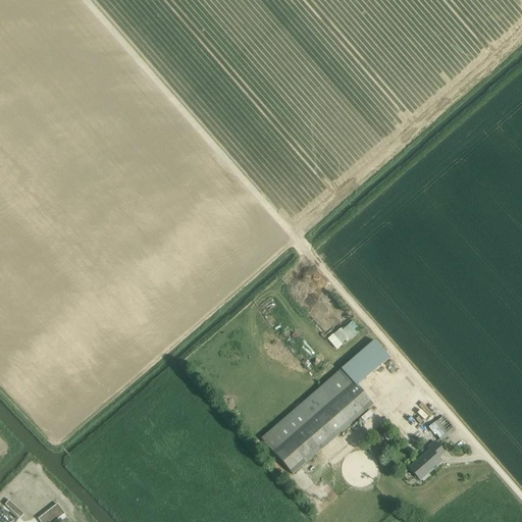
[(260,439),(273,453),(292,475),(366,411),(373,405),(354,382),(353,383),(341,369),(260,439)]
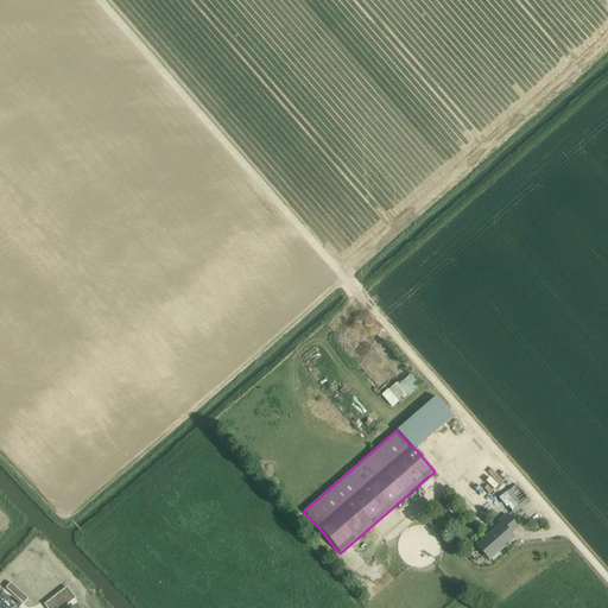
[(517,486),(489,506),(491,507),(498,517),(508,510),(510,508),(512,512),(514,514),(530,501),(527,499),(517,486)]
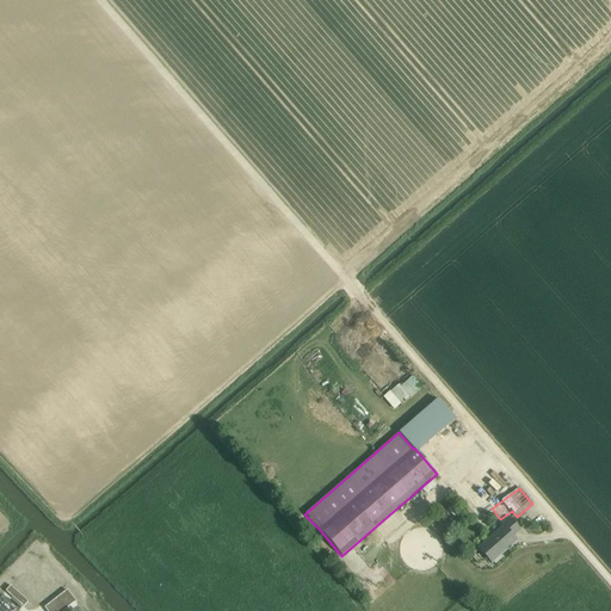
[(513,537),(520,531),(508,518),(501,525),(504,528),(479,549),(492,563),(517,542),(513,537)]
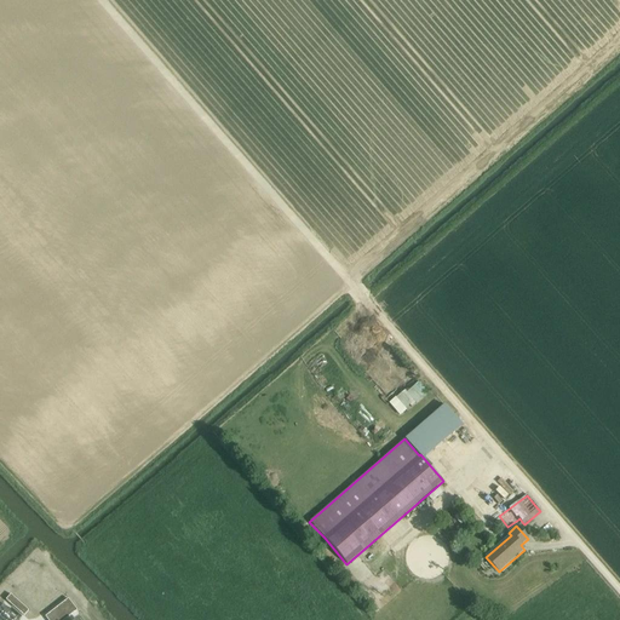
[(430,547),(423,540),(418,545),(424,552),(430,547)]
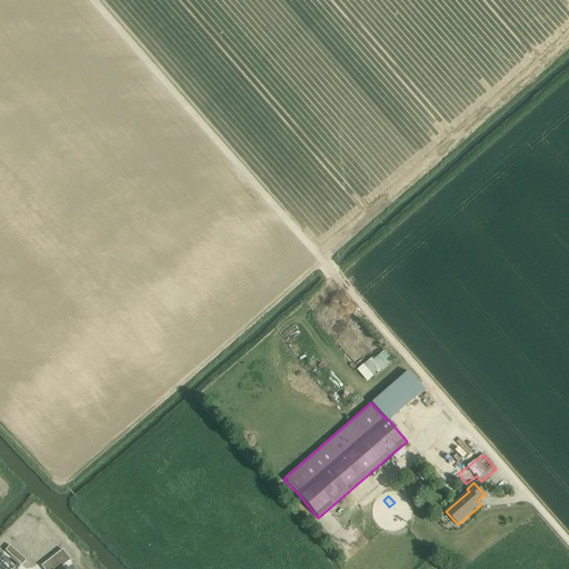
[(10,547),(6,551),(21,567),(26,561),(10,547)]
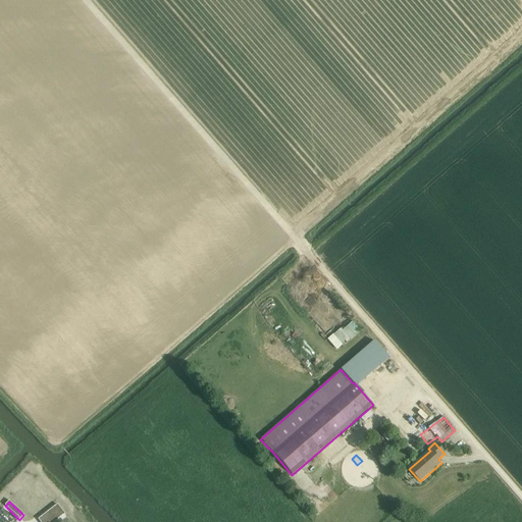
[(57,506),(38,520),(39,521),(55,521),(64,515),(57,506)]
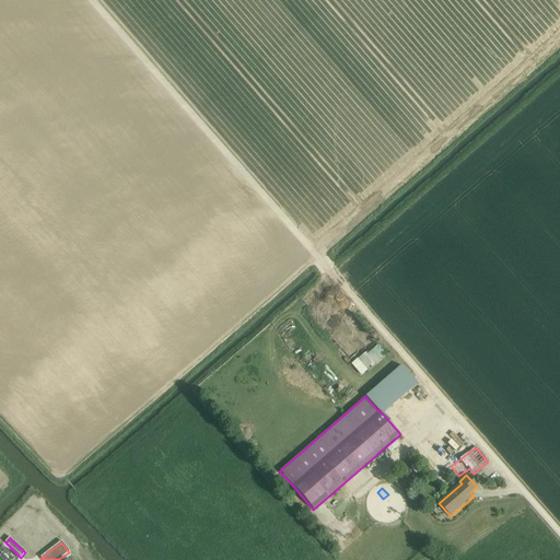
[(10,559),(1,550),(0,551),(0,559),(10,559)]
